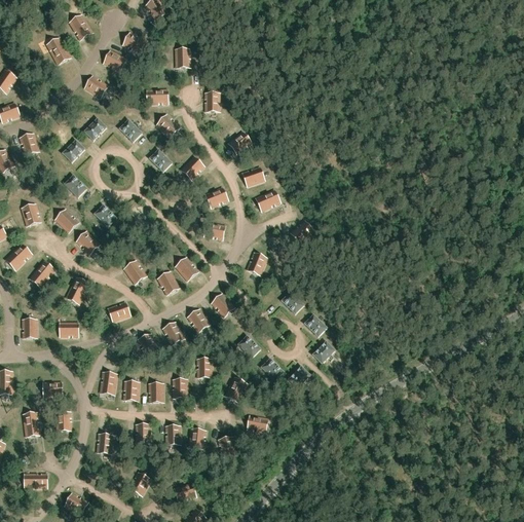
[(154,19),(166,10),(158,0),(149,0),(144,4),(154,19)]
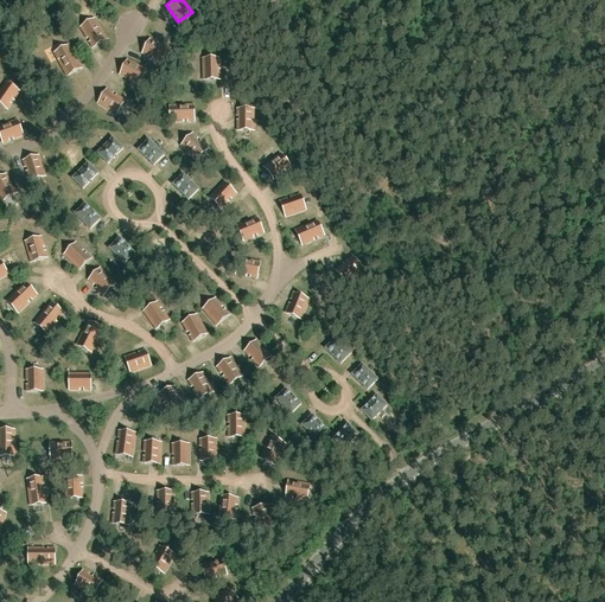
[(90,43),(104,34),(94,18),(80,26),(90,43)]
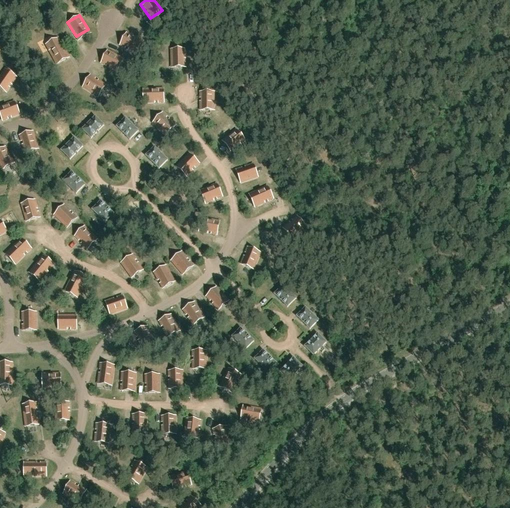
[(133,50),(140,38),(125,30),(118,42),(133,50)]
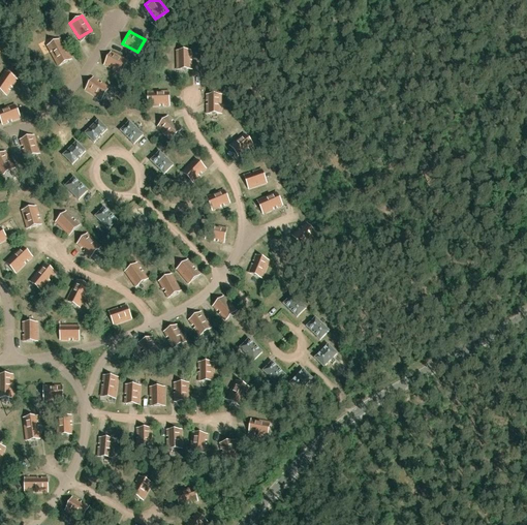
[(64,50),(63,47),(64,45),(58,35),(44,43),(56,63),(69,56),(65,49),(64,50)]
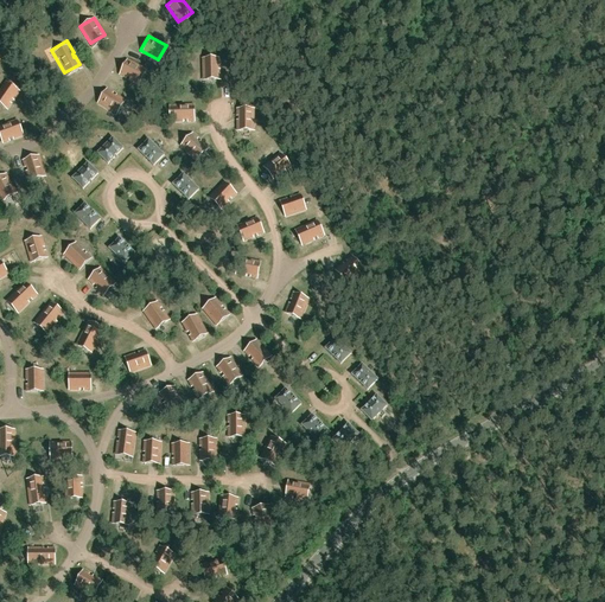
[(201,75),(218,75),(218,55),(199,55),(201,75)]
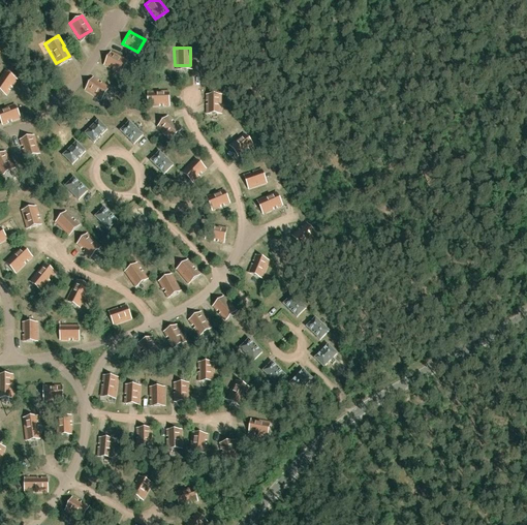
[(118,69),(125,57),(110,49),(103,62),(118,69)]
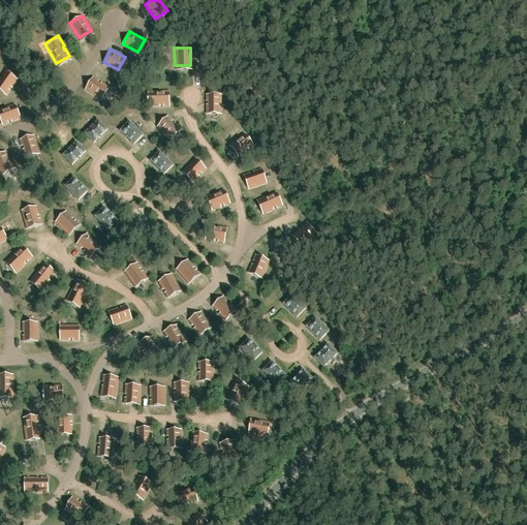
[(0,88),(4,91),(14,76),(3,68),(0,72),(0,88)]
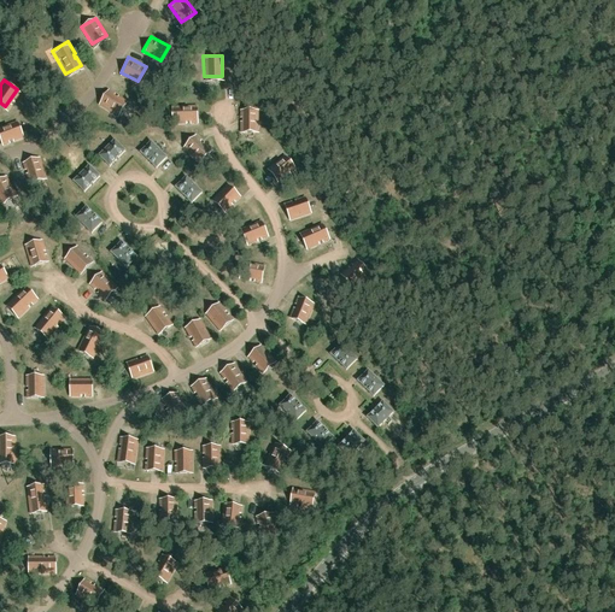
[(115,93),(111,92),(112,89),(106,86),(97,101),(116,113),(126,98),(116,92),(115,93)]
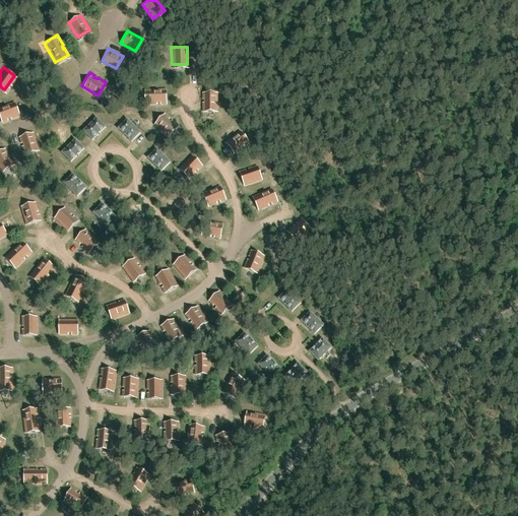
[(146,102),(165,101),(164,85),(146,86),(146,102)]
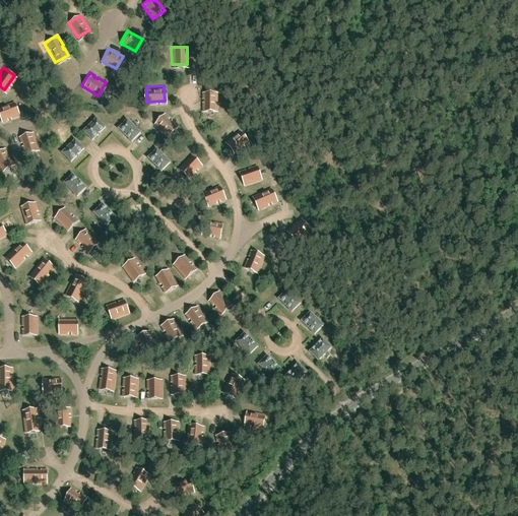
[(201,108),(216,108),(216,90),(200,90),(201,108)]
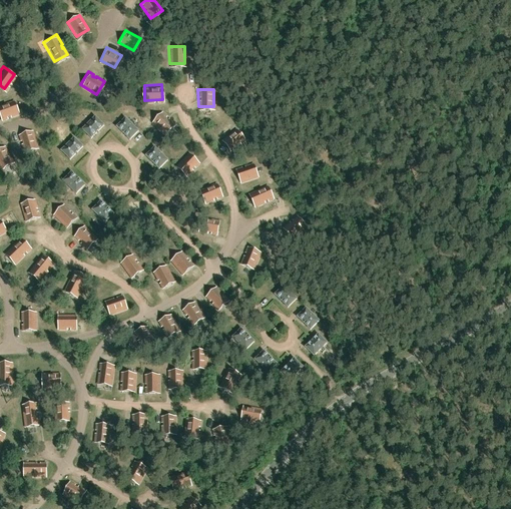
[(0,114),(1,117),(17,111),(12,98),(0,102),(0,114)]
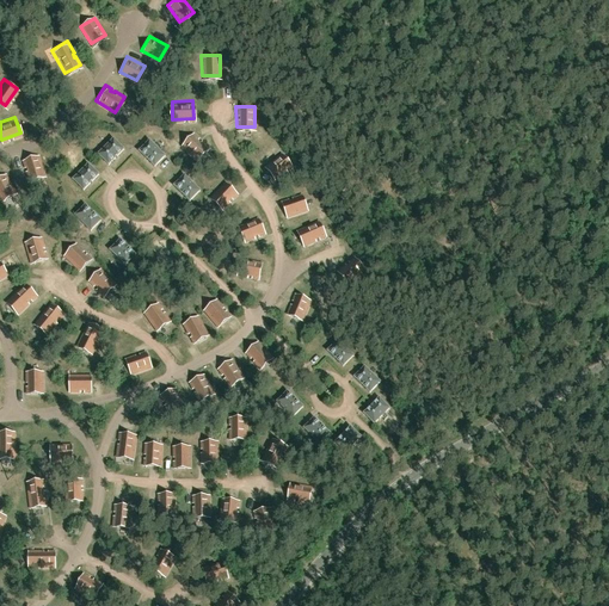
[(196,156),(207,144),(192,130),(180,142),(196,156)]
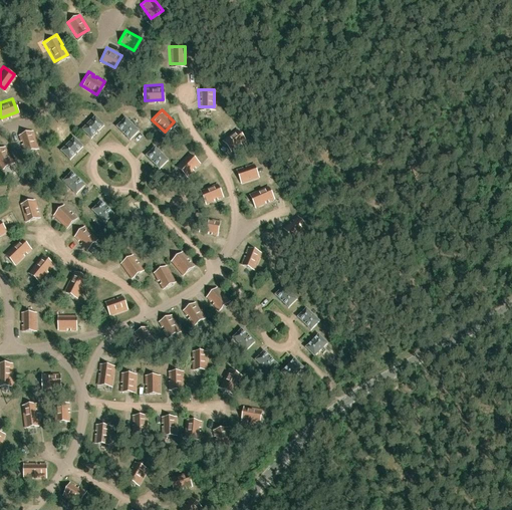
[(89,136),(102,122),(93,113),(80,126),(89,136)]
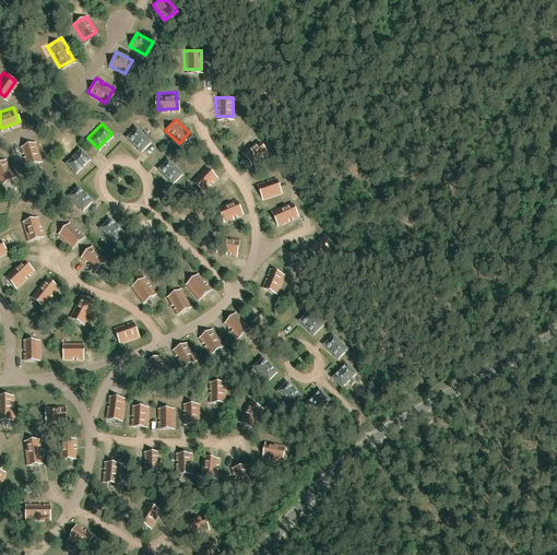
[(139,149),(149,139),(134,125),(125,134),(139,149)]
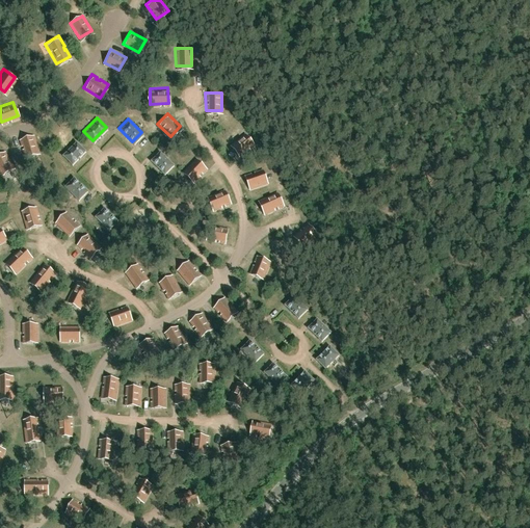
[(239,154),(253,143),(243,131),(230,142),(239,154)]
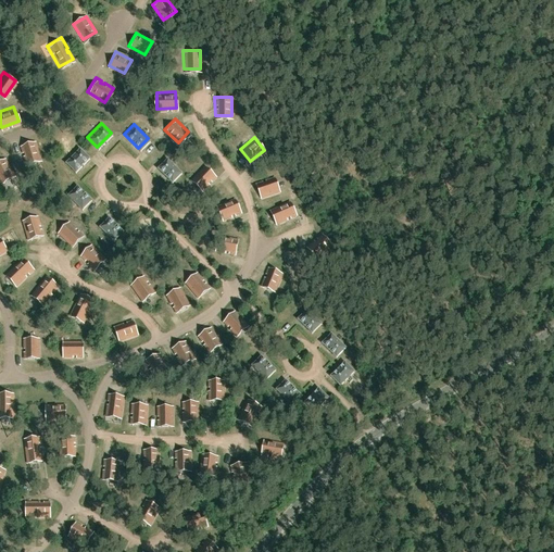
[(25,161),(39,157),(34,140),(20,145),(25,161)]
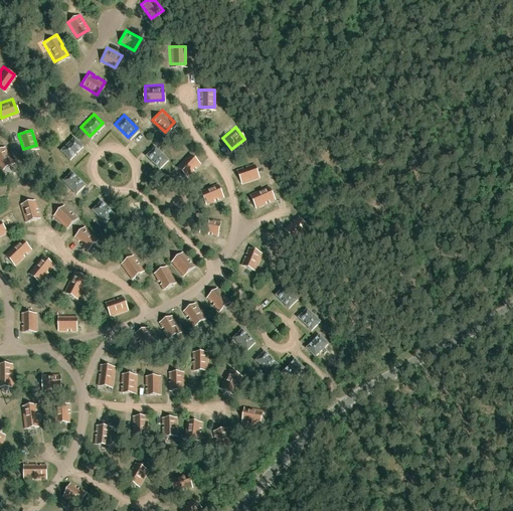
[(67,157),(81,144),(72,135),(59,148),(67,157)]
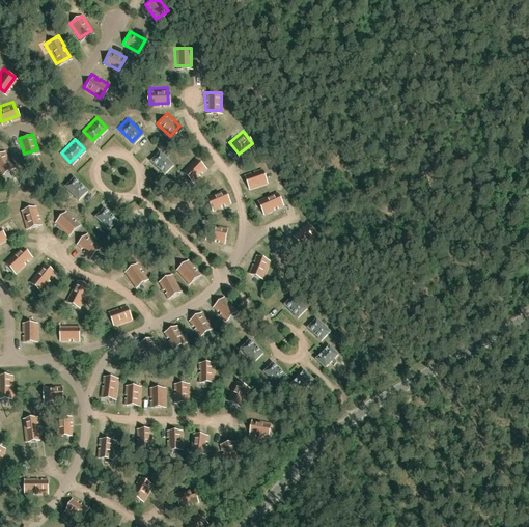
[(163,171),(172,162),(159,148),(149,158),(163,171)]
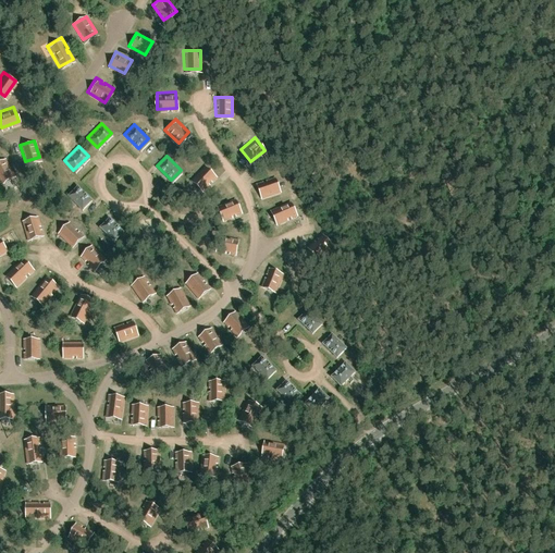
[(0,180),(13,173),(4,157),(0,159),(0,180)]
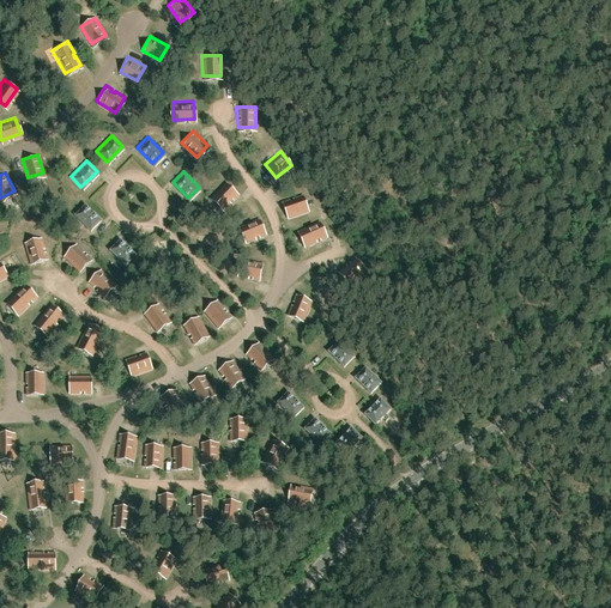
[(222,207),(236,192),(224,180),(210,195),(222,207)]
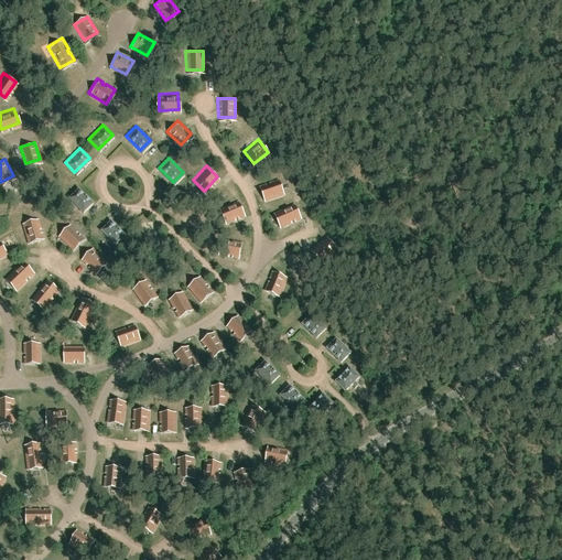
[(263,197),(282,192),(278,176),(259,183),(263,197)]
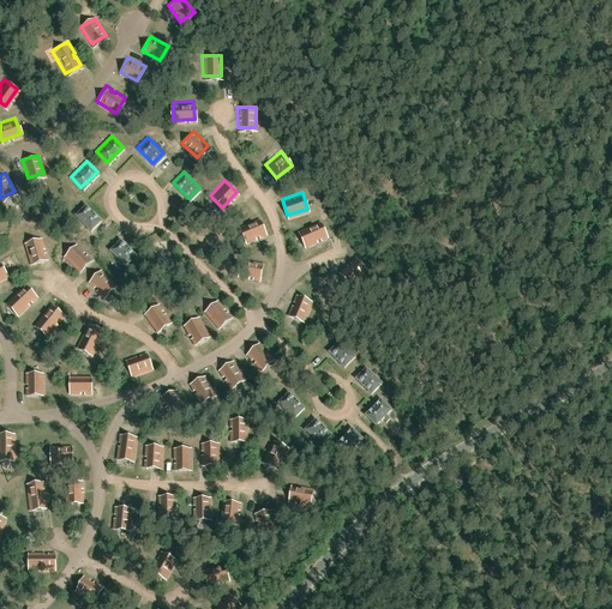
[(89,228),(100,217),(83,202),(72,212),(89,228)]
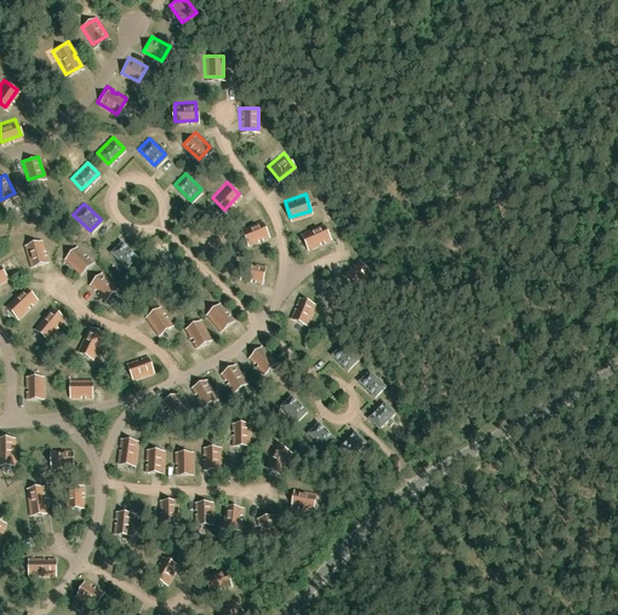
[(247,242),(265,235),(259,218),(240,225),(247,242)]
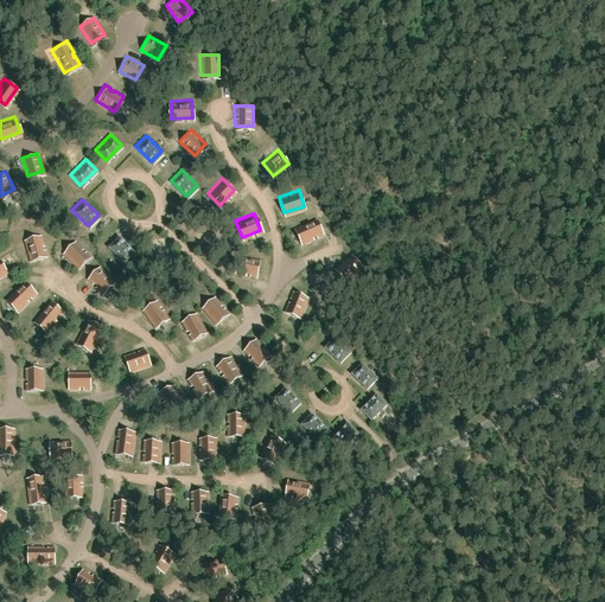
[(304,241),(323,232),(316,216),(297,224),(304,241)]
